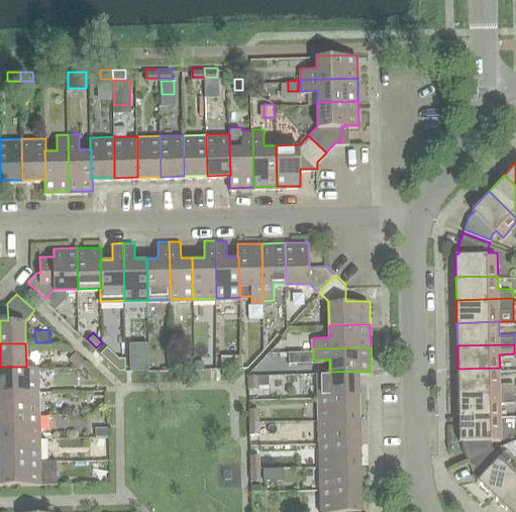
[(312,349),(289,350),(289,361),(312,360),(312,349)]
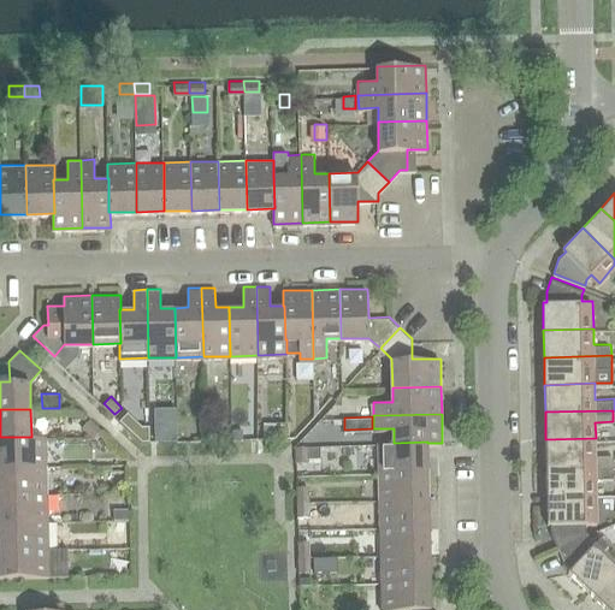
[(101,427),(90,418),(83,425),(94,436),(101,427)]
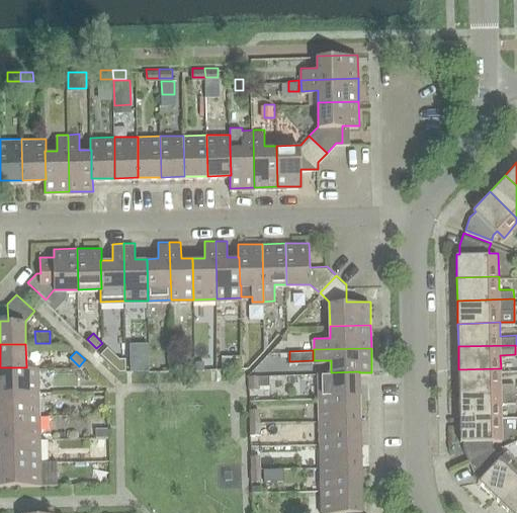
[(148,355),(130,356),(131,369),(133,369),(149,369),(148,355)]
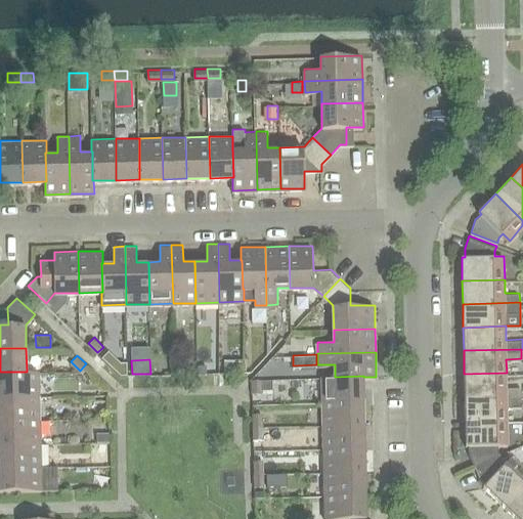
[(207,363),(198,363),(199,372),(207,372),(207,363)]
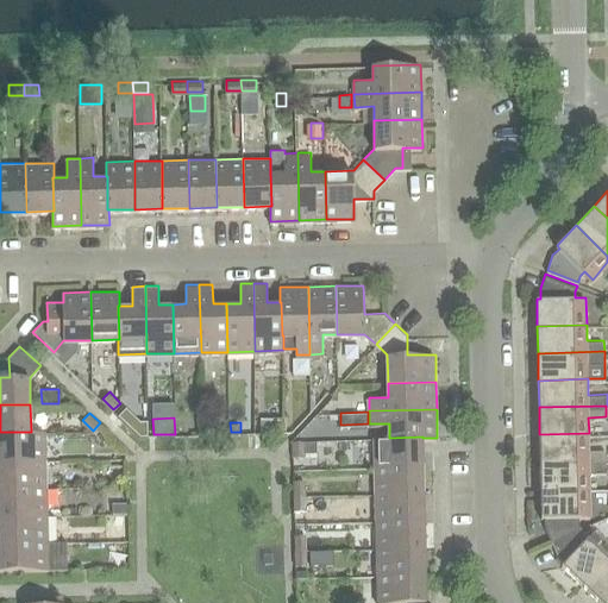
[(0,459),(46,459),(45,431),(31,431),(31,432),(0,432),(0,459)]
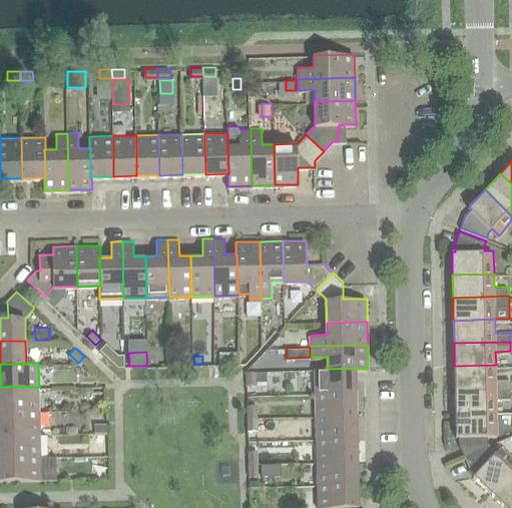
[(496,365),(454,366),(455,389),(511,388),(510,378),(496,379),(496,365)]
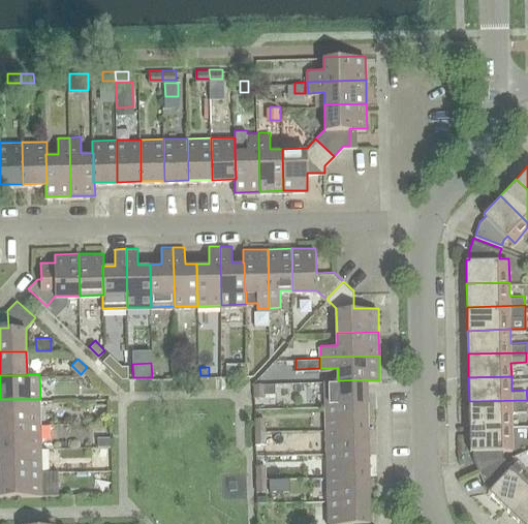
[(338,380),(338,379),(324,380),(325,404),(367,403),(367,380),(367,379),(338,380)]
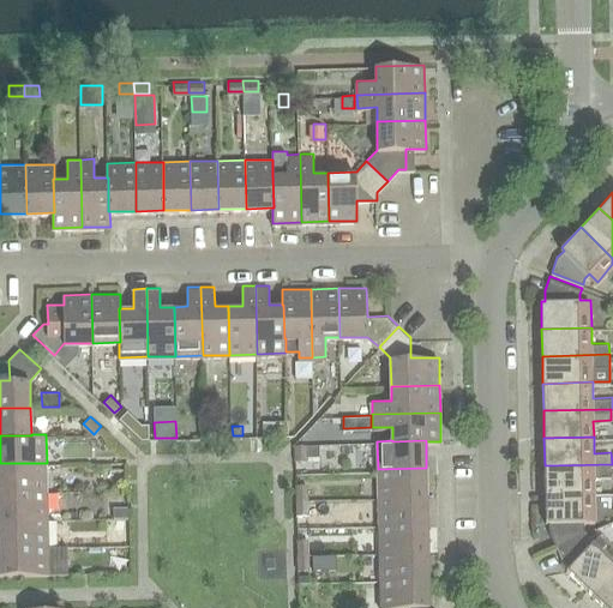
[(296,458),(306,458),(306,444),(295,444),(296,458)]
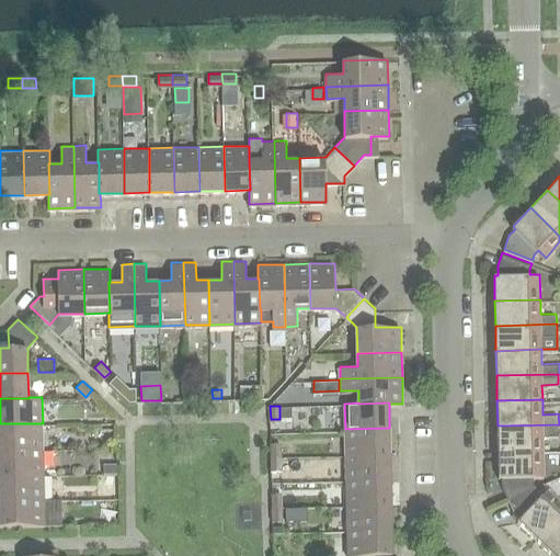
[(0,449),(43,447),(43,423),(0,423),(0,449)]
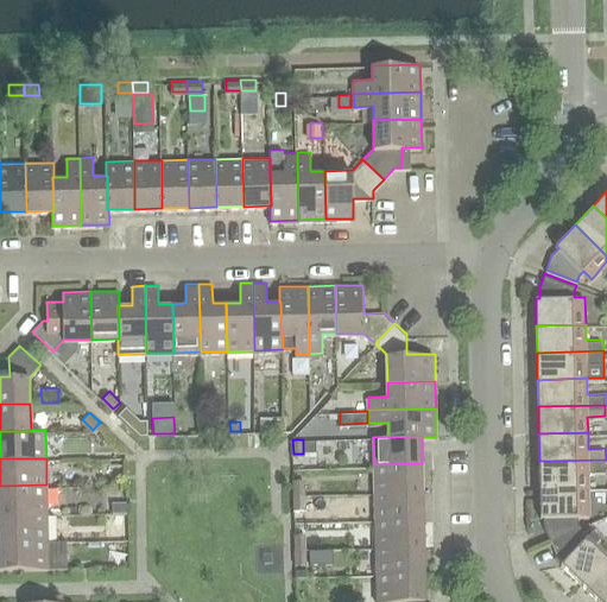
[(606,460),(539,461),(539,488),(588,486),(588,470),(606,470),(606,460)]
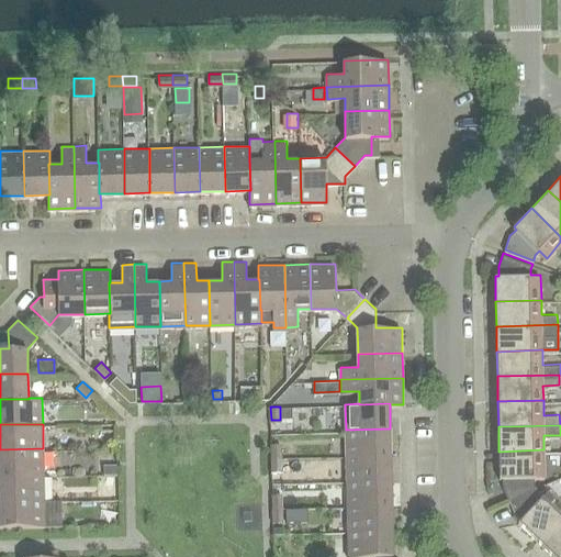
[(390,429),(346,430),(346,455),(391,454),(390,429)]
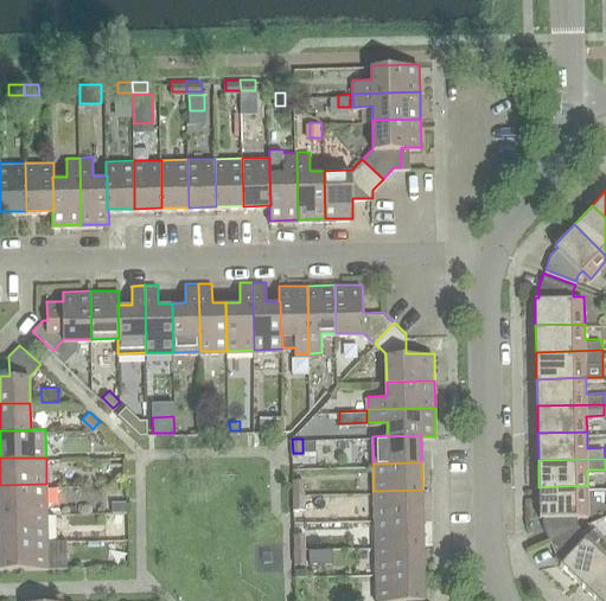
[(293,478),(293,492),(304,492),(304,478),(293,478)]
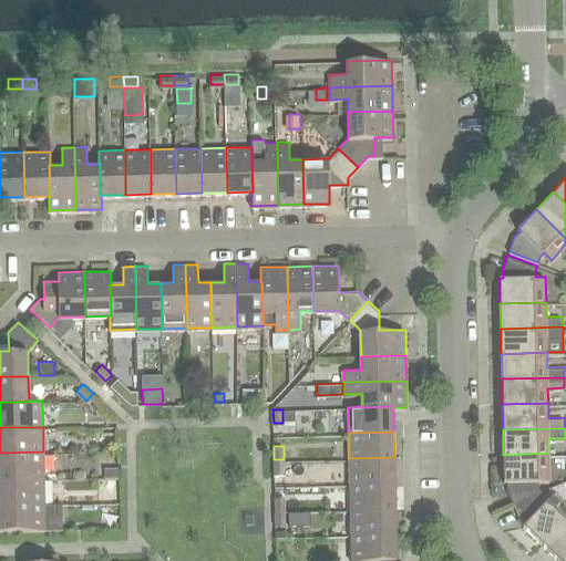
[(0,478),(44,477),(43,452),(0,453),(0,478)]
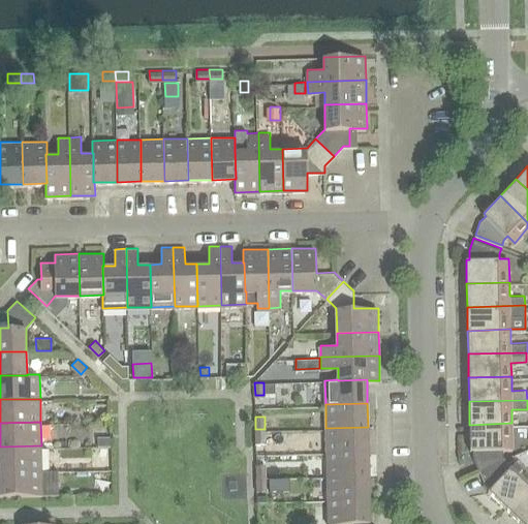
[(473,449),(473,457),(478,469),(505,458),(502,453),(502,448),(513,448),(511,423),(469,425),(470,449),(473,449)]
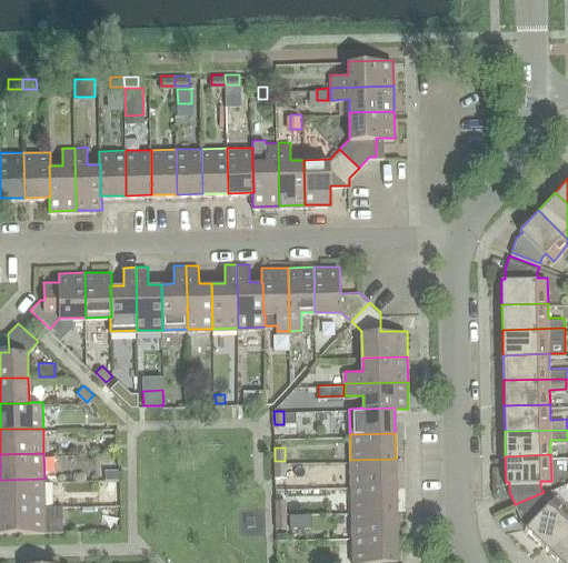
[(396,459),(350,460),(351,485),(396,484),(396,459)]
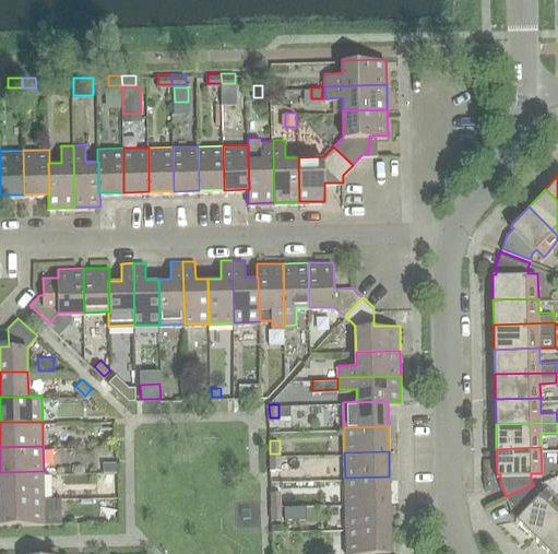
[(280,454),(270,454),(271,468),(280,468),(280,454)]
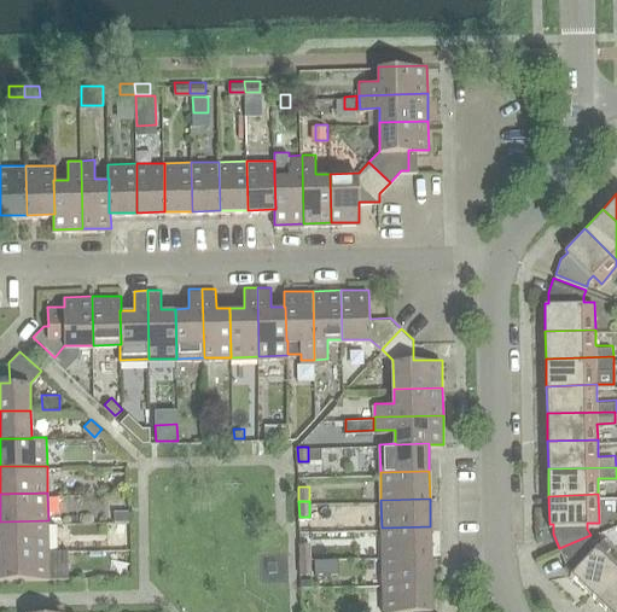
[(128,510),(114,510),(114,519),(128,519),(128,510)]
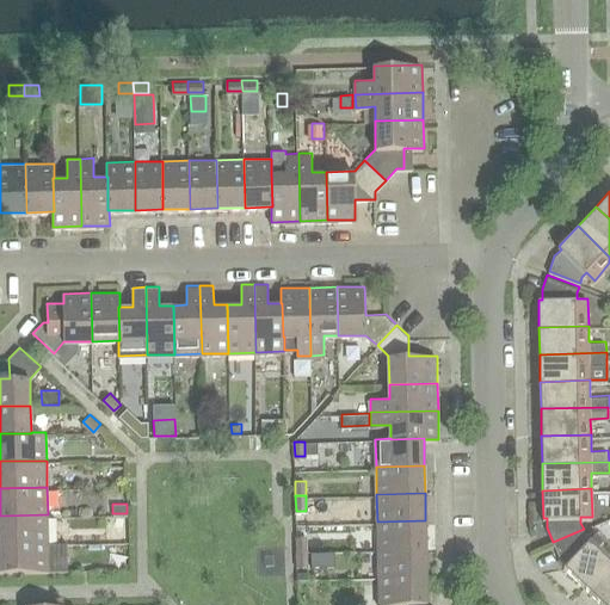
[(0,542),(48,542),(48,514),(0,516),(0,542)]
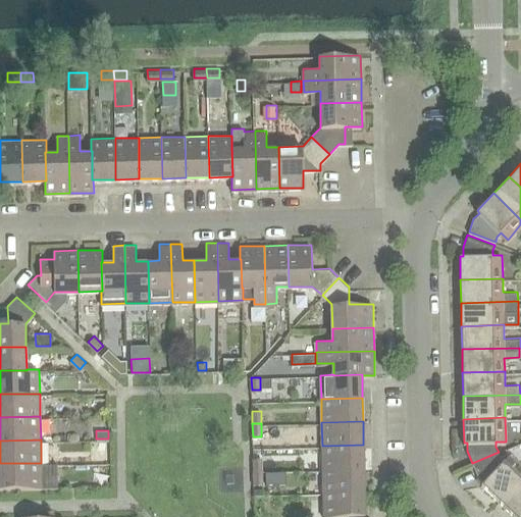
[(363,445),(322,446),(322,469),(364,468),(363,445)]
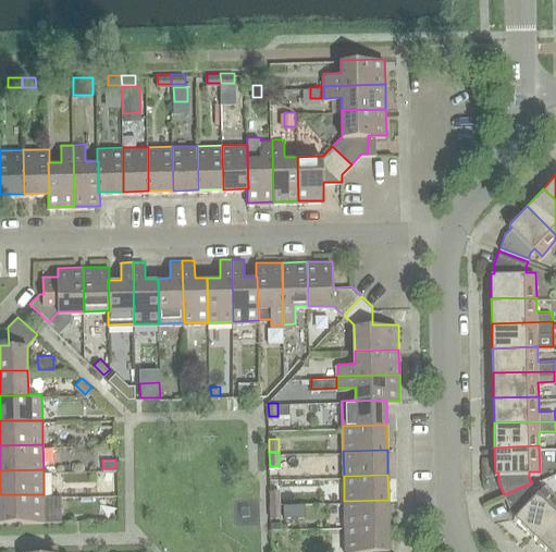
[(532,482),(504,494),(510,507),(516,513),(514,516),(532,534),(555,507),(555,493),(545,483),(543,478),(532,482)]
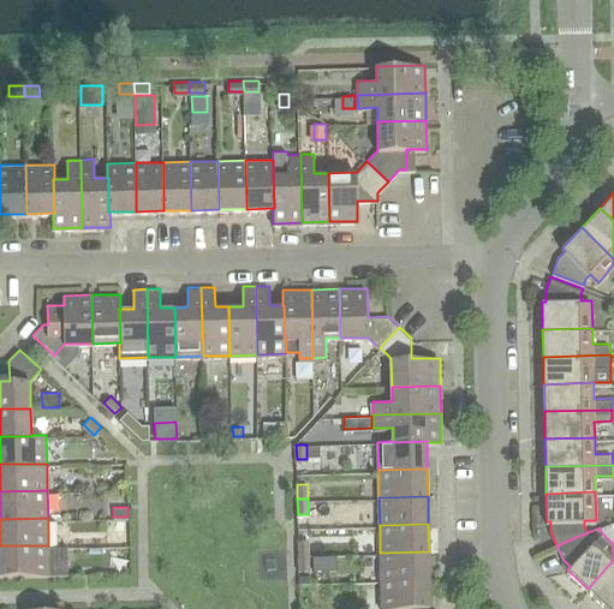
[(298,538),(298,554),(309,554),(309,538),(298,538)]
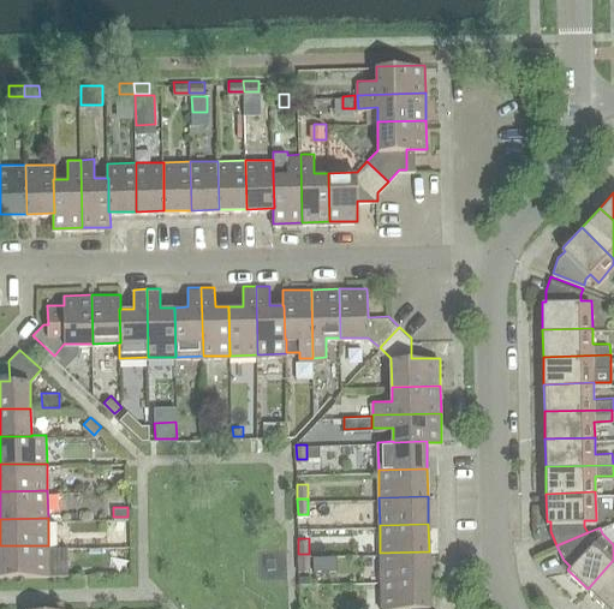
[(48,545),(0,545),(0,574),(49,574),(48,545)]
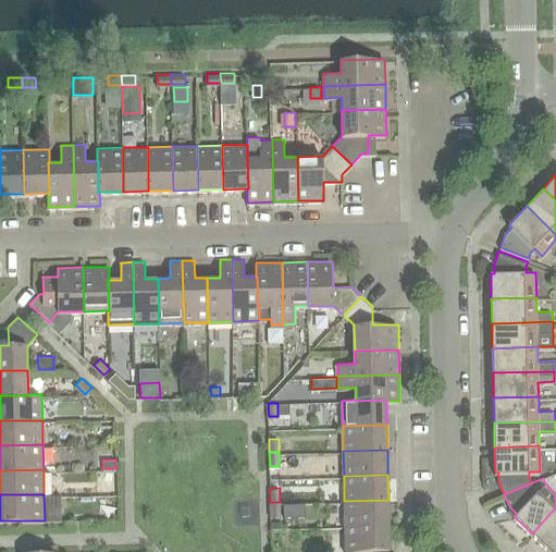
[(388,500),(344,501),(345,525),(388,524),(388,500)]
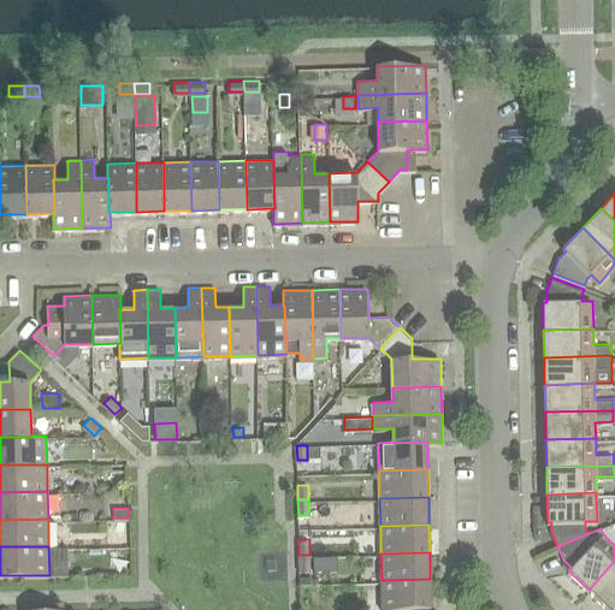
[(330,554),(314,555),(314,569),(331,568),(330,554)]
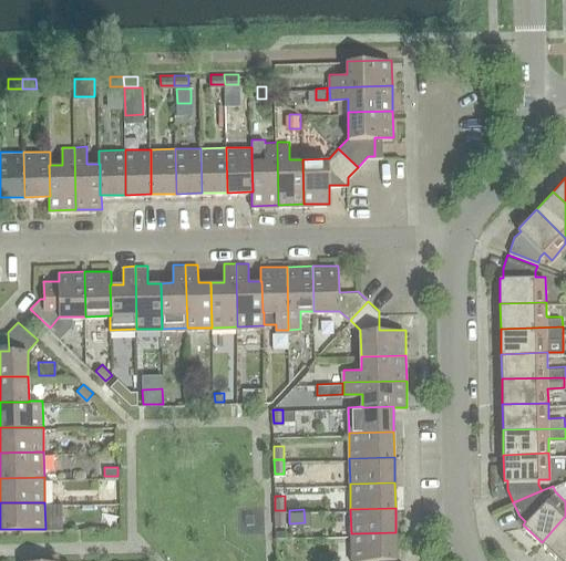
[(275,510),(276,525),(285,523),(285,510),(275,510)]
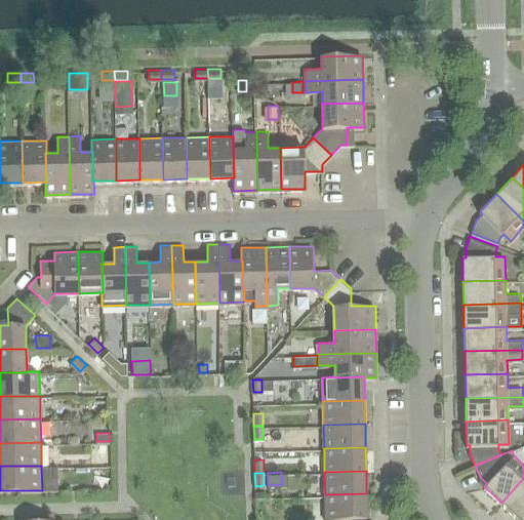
[(523,478),(501,503),(518,519),(523,512),(523,478)]
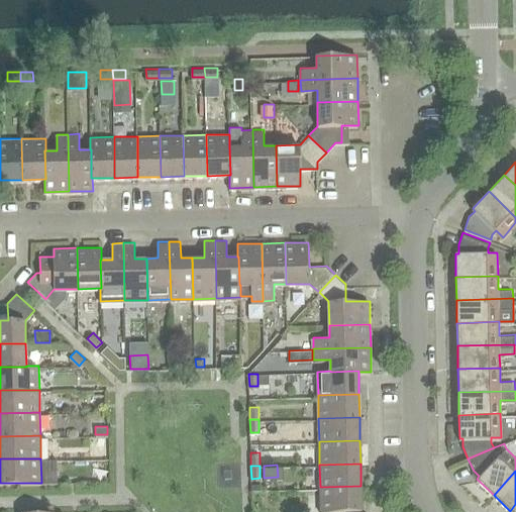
[(360,486),(320,487),(320,511),(324,511),(323,511),(347,511),(348,510),(362,510),(360,486)]
